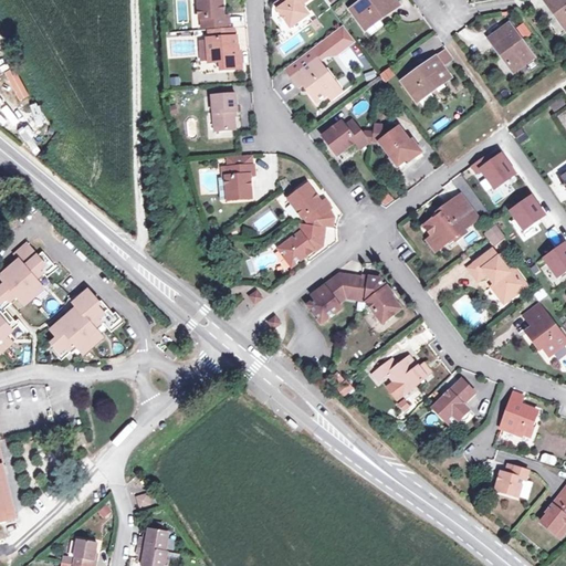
[(221,0),(198,0),(200,20),(206,19),(207,28),(229,27),(228,17),(224,17),(223,10),(222,10),(221,7),(222,7),(221,0)]
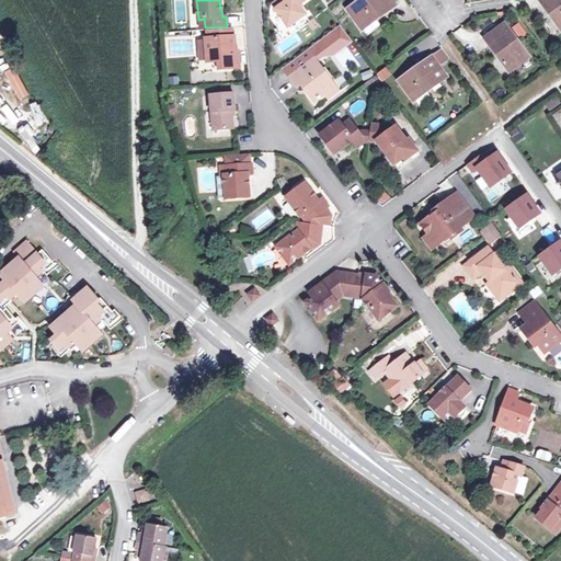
[(283,0),(284,1),(273,10),(288,30),(306,16),(299,7),(307,1),(306,0),(283,0)]
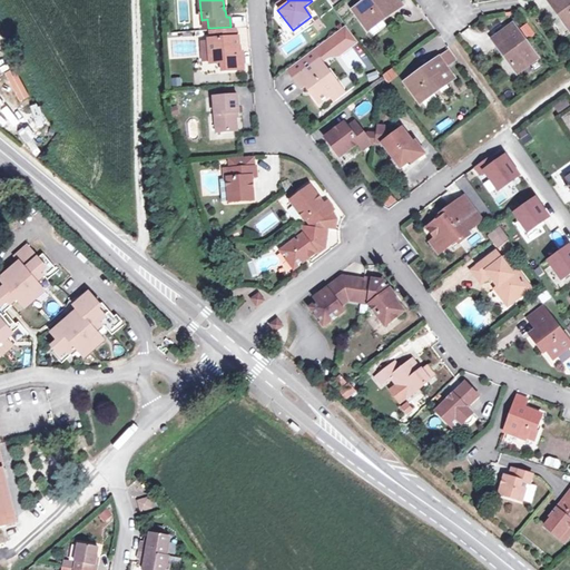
[(397,0),(367,0),(353,11),(369,31),(402,7),(397,0)]
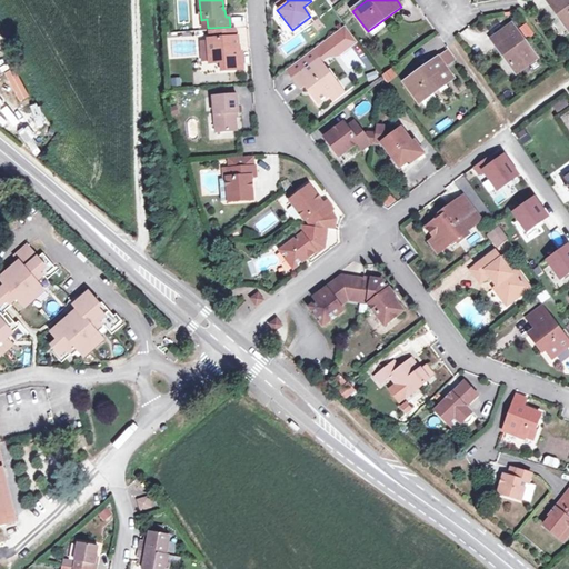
[(568,0),(547,0),(568,30),(568,0)]
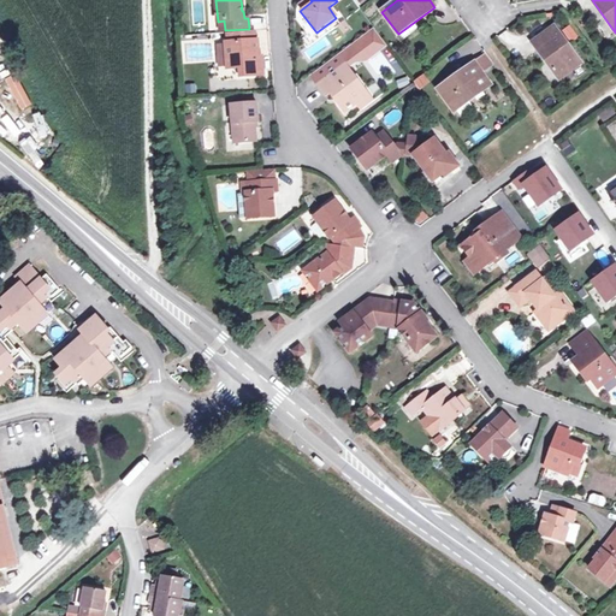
[(555,27),(532,43),(549,66),(555,75),(558,80),(581,64),(555,27)]
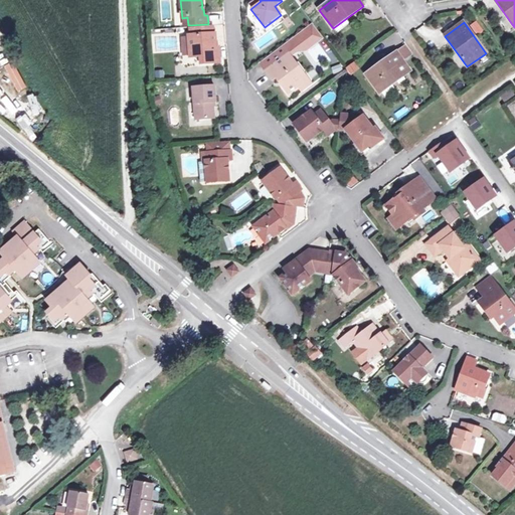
[(312,24),(307,28),(314,37),(320,33),(312,24)]
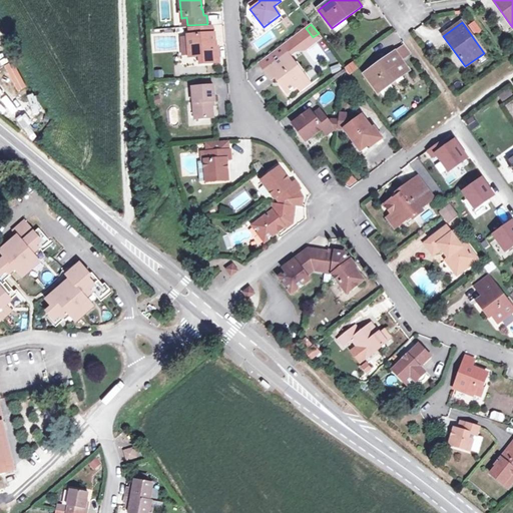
[(424,24),(416,30),(422,39),(430,33),(424,24)]
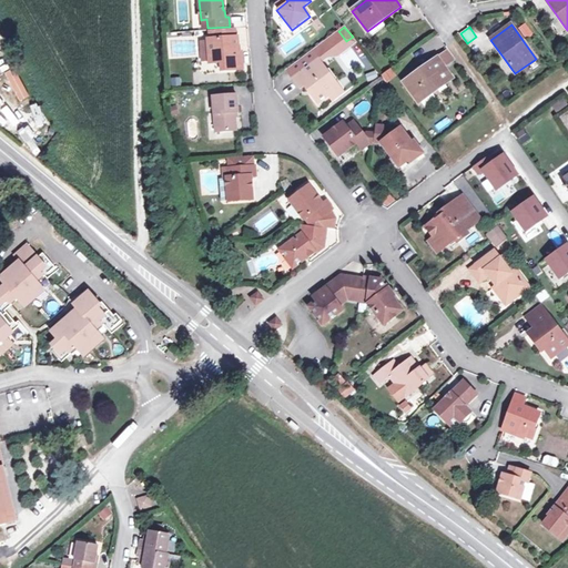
[(234,29),(220,30),(220,31),(221,38),(235,37),(234,29)]
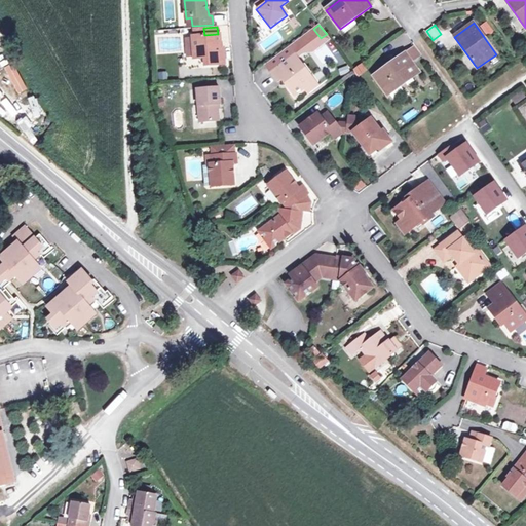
[(203,29),(193,30),(194,36),(192,36),(192,37),(193,58),(194,59),(204,58),(205,65),(225,64),(223,48),(221,48),(220,34),(218,34),(204,35),(203,29)]
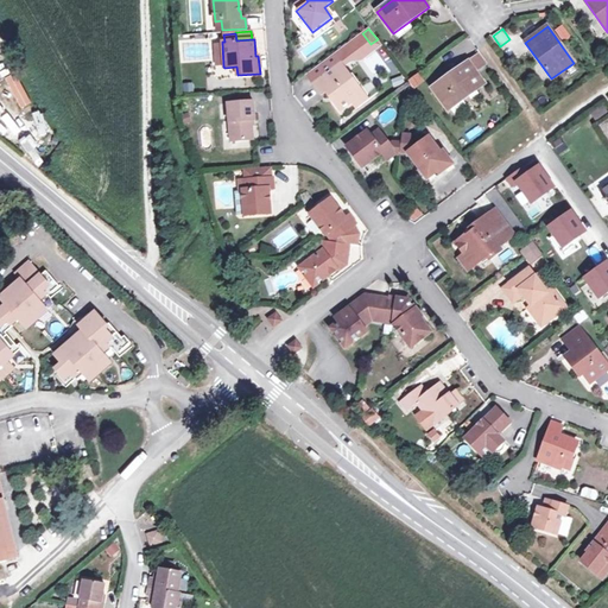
[(362,33),(352,42),(358,50),(355,54),(355,55),(354,59),(356,63),(381,45),(378,39),(371,44),(362,33)]
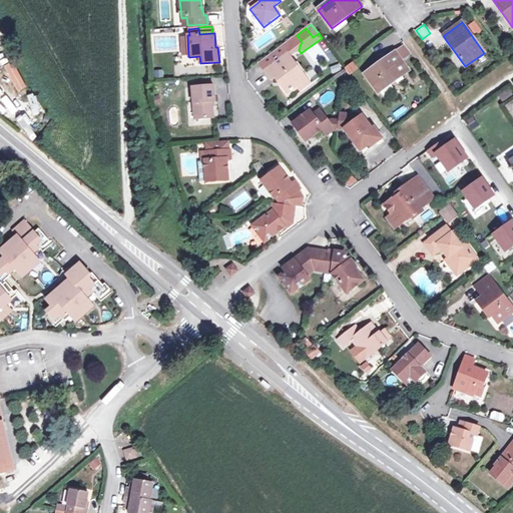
[(257,31),(250,35),(257,42),(263,38),(257,31)]
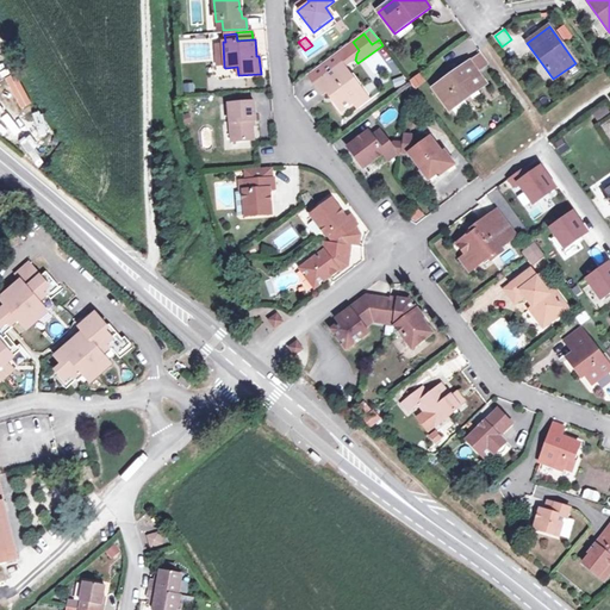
[(307,75),(316,85),(323,97),(328,93),(342,111),(353,104),(360,98),(353,89),(358,86),(350,76),(348,78),(340,68),(343,64),(346,67),(355,60),(356,55),(356,54),(359,50),(353,42),(307,75)]
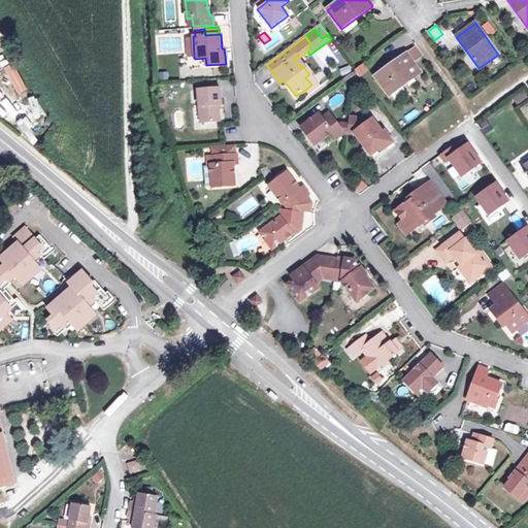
[(193,37),(186,38),(188,58),(194,58),(193,37)]
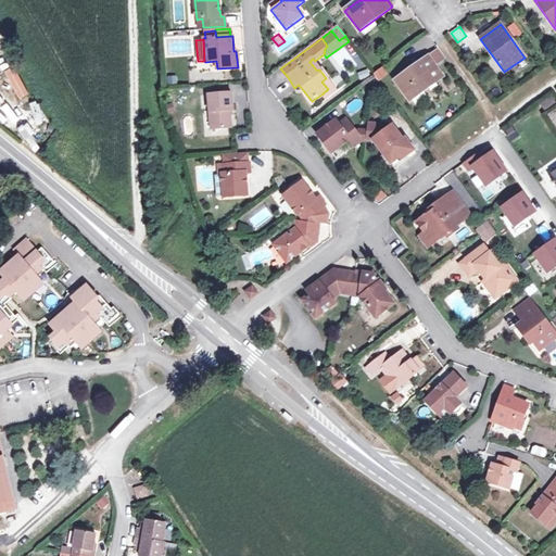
[(443,61),(437,51),(429,58),(436,67),(443,61)]
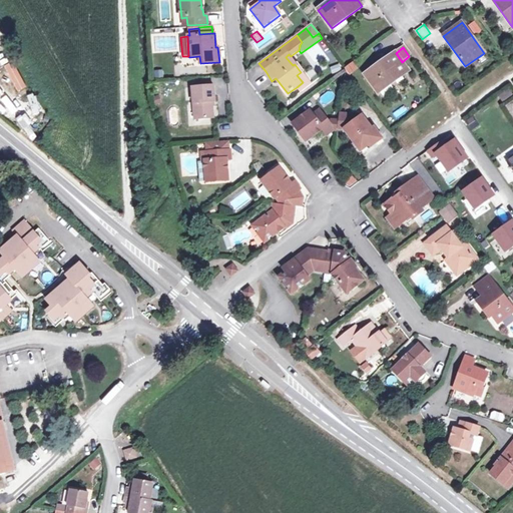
[(396,53),(365,74),(378,93),(409,71),(402,62),(396,53)]
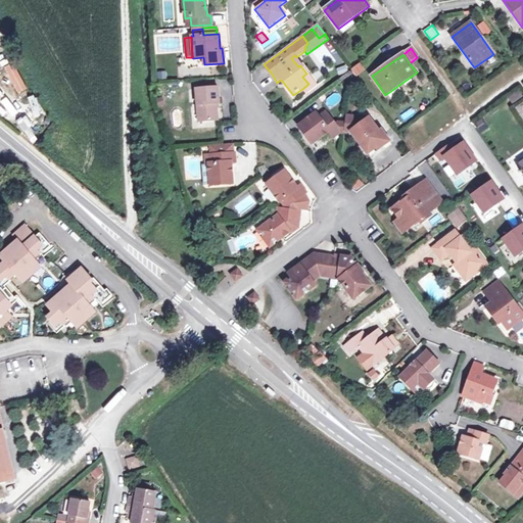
[(471,63),(466,56),(460,60),(465,67),(471,63)]
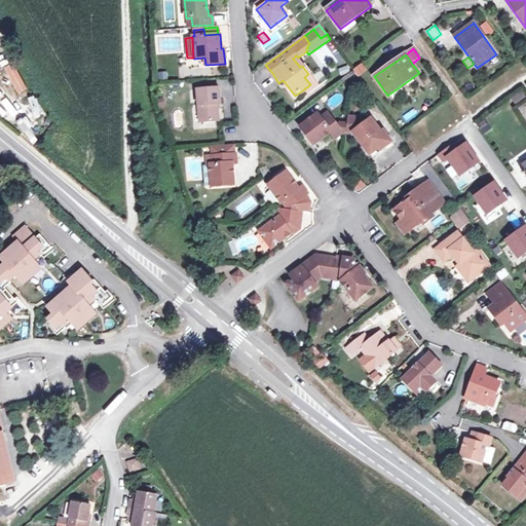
[(361,61),(351,67),(359,77),(368,71),(361,61)]
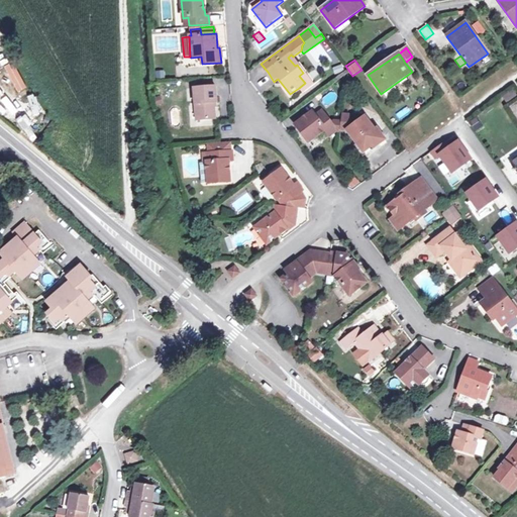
[(17,92),(26,87),(12,61),(3,66),(17,92)]
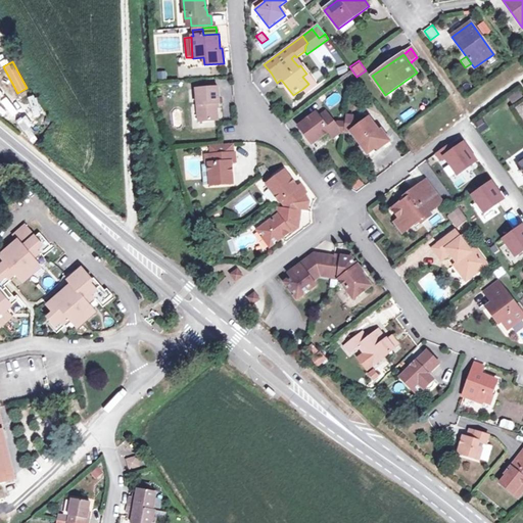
[(345,64),(336,68),(338,76),(348,72),(345,64)]
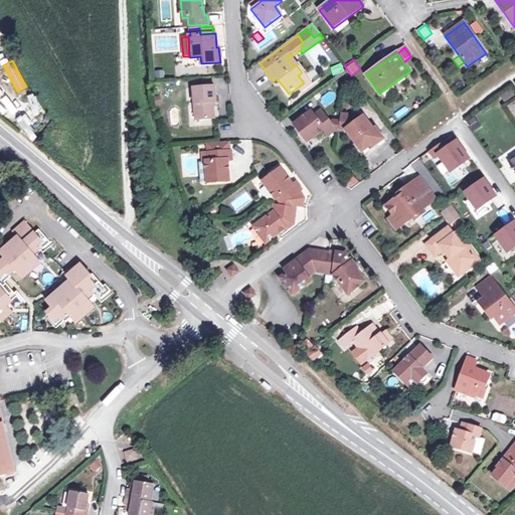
[(312,84),(302,72),(298,75),(304,82),(298,88),(302,93),(312,84)]
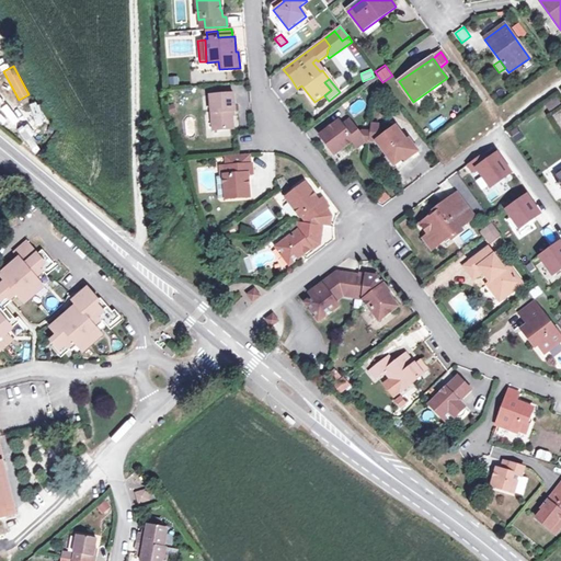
[(235,93),(209,95),(213,130),(233,128),(232,117),(231,111),(235,111),(236,111),(235,93)]
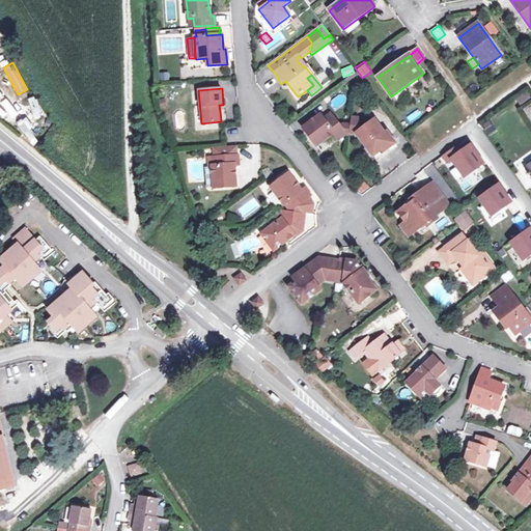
[(43,122),(48,118),(31,98),(26,102),(43,122)]
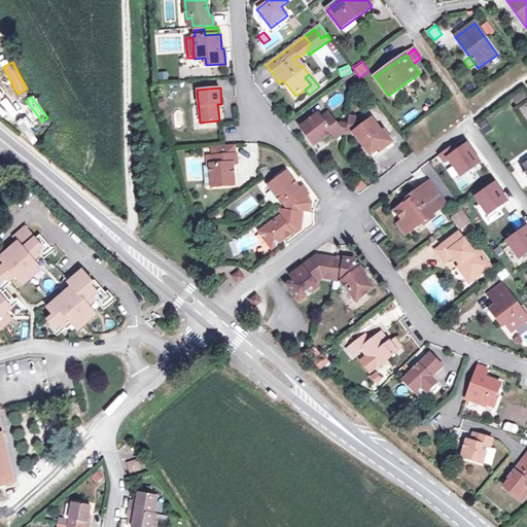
[(318,115),(301,128),(314,145),(331,133),(334,136),(341,131),(338,127),(328,114),(320,119),(318,115)]
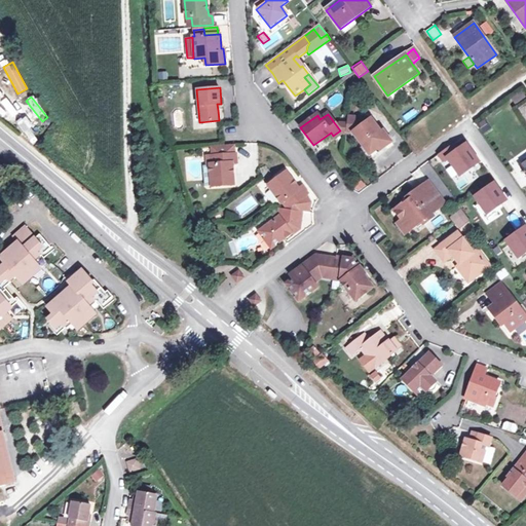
[(371,119),(360,127),(353,133),(354,135),(370,154),(379,148),(380,150),(391,142),(384,132),(381,134),(371,119)]
